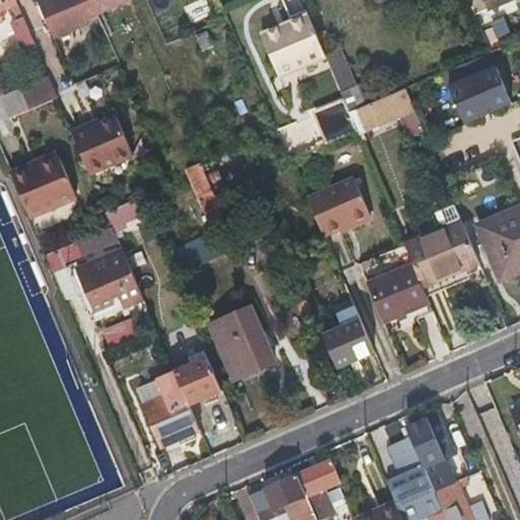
[(0,0),(0,11),(17,5),(14,0),(0,0)]
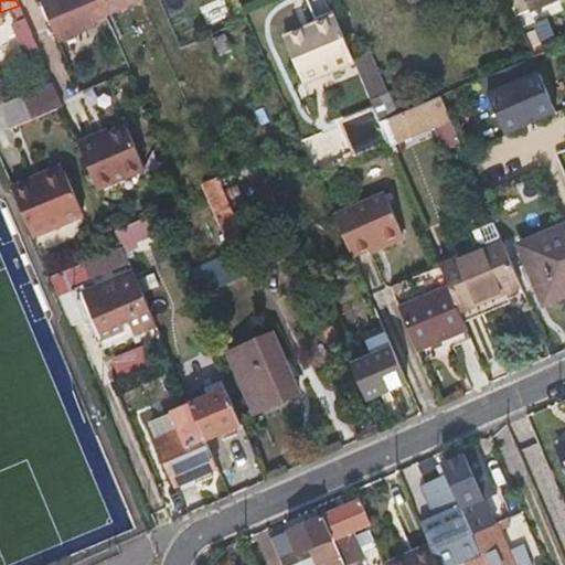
[(40,0),(56,38),(91,23),(88,19),(95,17),(93,10),(103,6),(99,0),(40,0)]
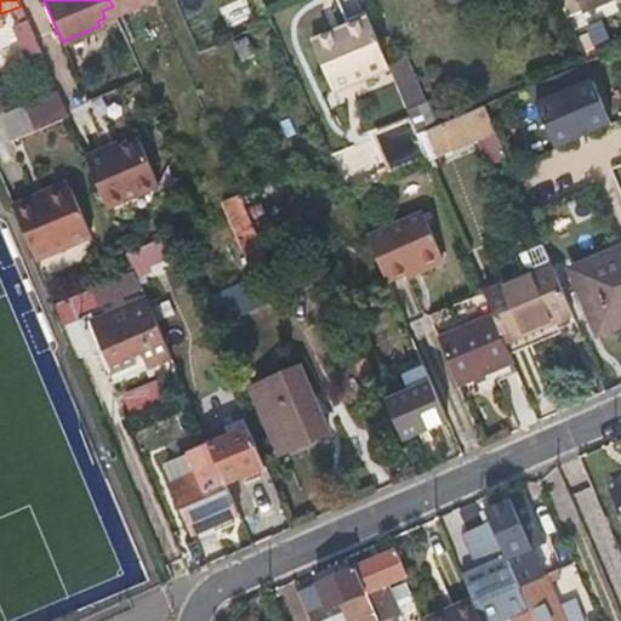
[(152,0),(109,0),(113,6),(117,16),(152,0)]
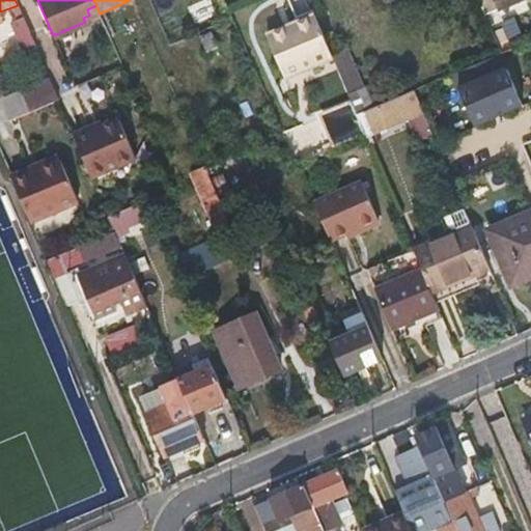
[(530,0),(473,0),(491,40),(530,23),(530,0)]
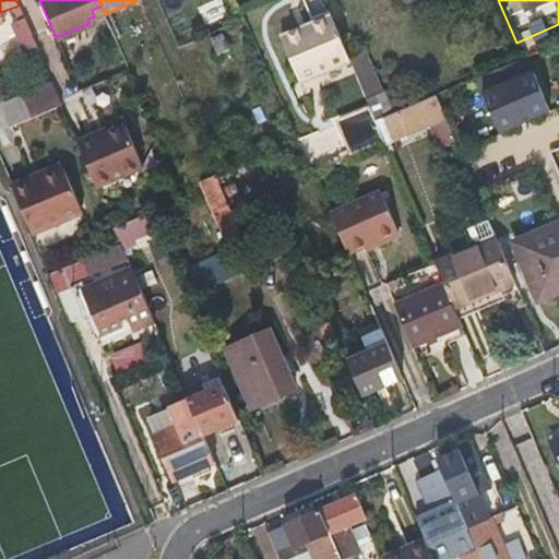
[(329,14),(326,8),(307,16),(309,24),(329,14)]
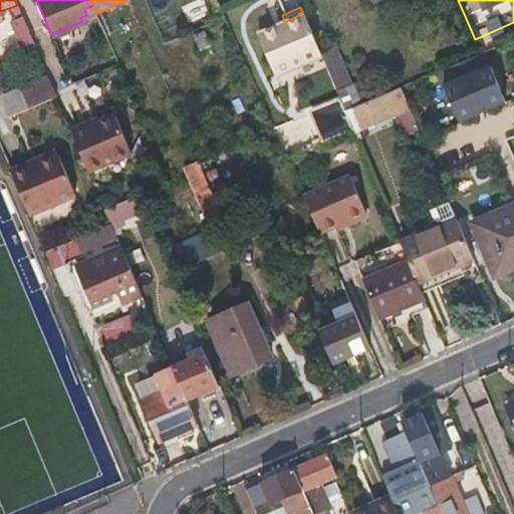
[(302,13),(284,22),(287,28),(260,39),(274,72),(319,53),(315,42),(302,13)]
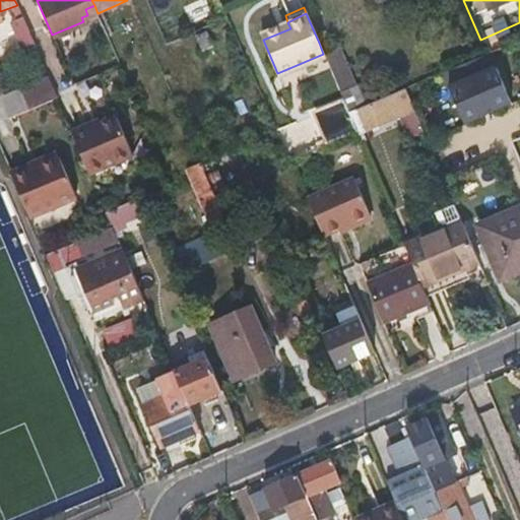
[(37,51),(22,17),(11,22),(23,55),(37,51)]
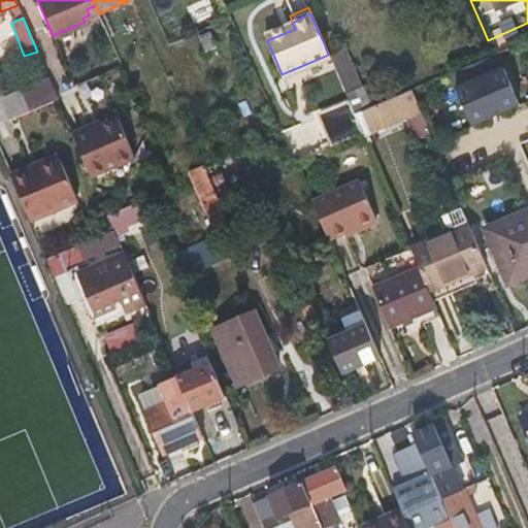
[(295,29),(292,23),(264,34),(267,40),(295,29)]
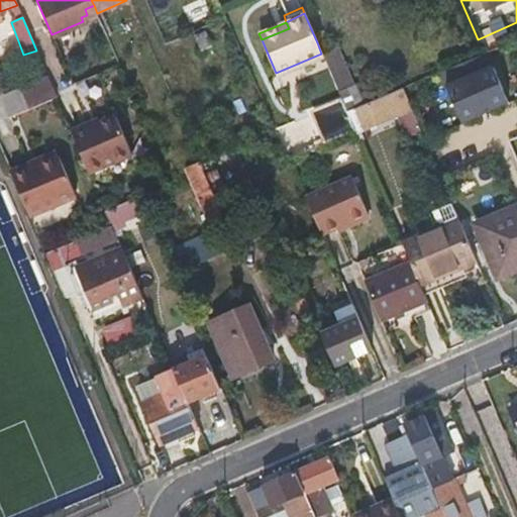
[(321,54),(337,91),(352,84),(336,47),(321,54)]
